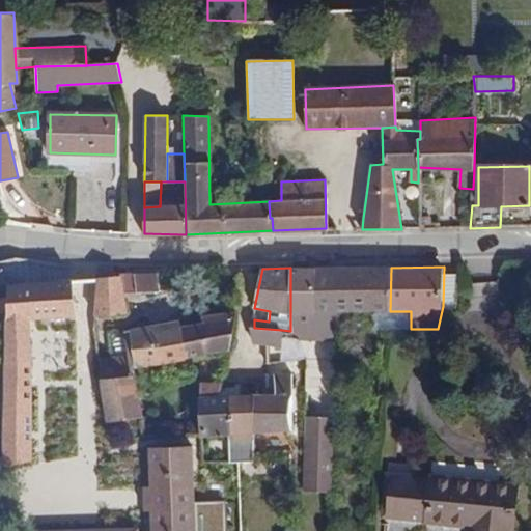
[(314,312),(315,268),(290,268),(290,331),(307,332),(307,338),(337,339),(338,312),(314,312)]
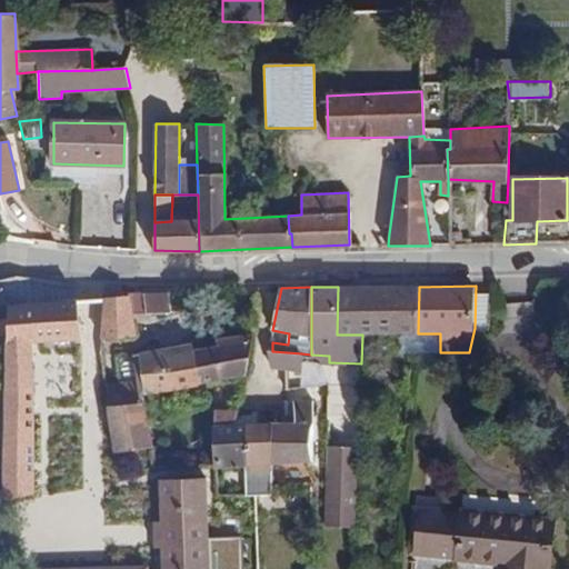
[(418,333),(419,287),(338,287),(337,335),(362,335),(418,333)]
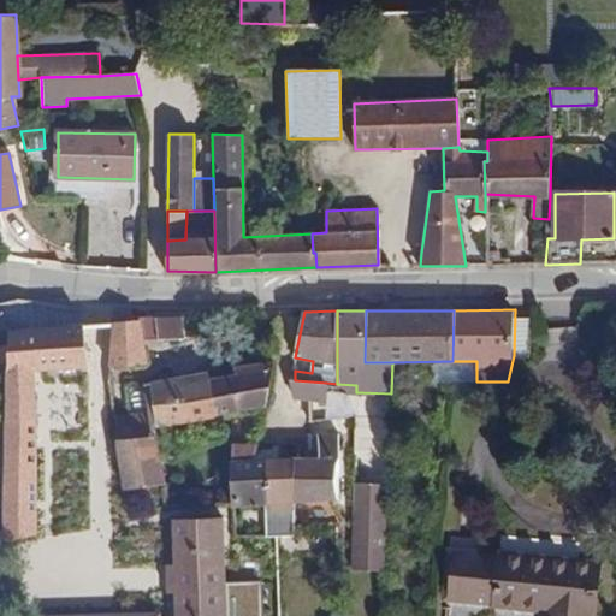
[(200,336),(200,315),(157,318),(159,338),(164,338),(200,336)]
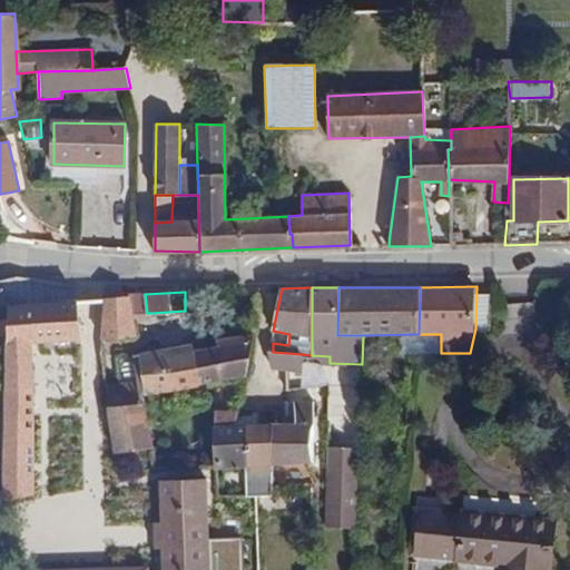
[(147,313),(145,294),(104,296),(100,341),(137,336),(136,324),(135,314),(147,313)]
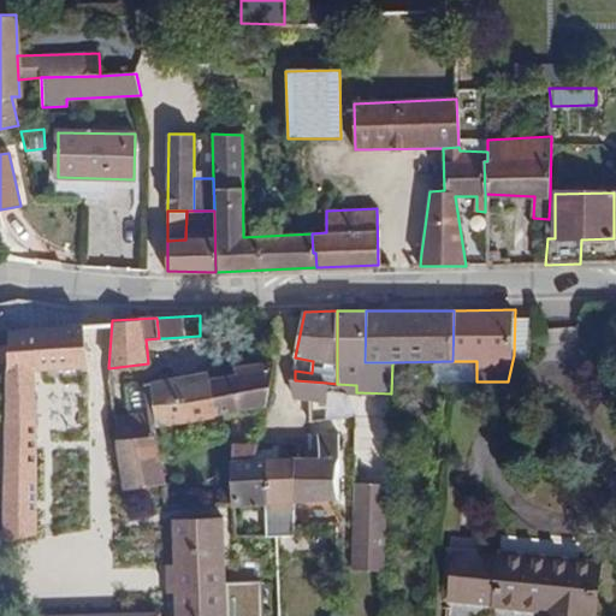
[(89,367),(84,323),(7,329),(7,343),(7,360),(4,539),(39,533),(37,424),(35,371),(89,367)]
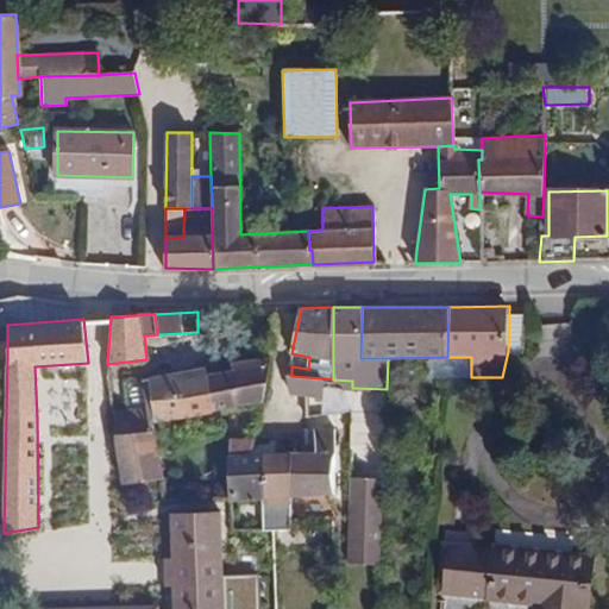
[(163,345),(162,334),(157,334),(144,336),(145,346),(163,345)]
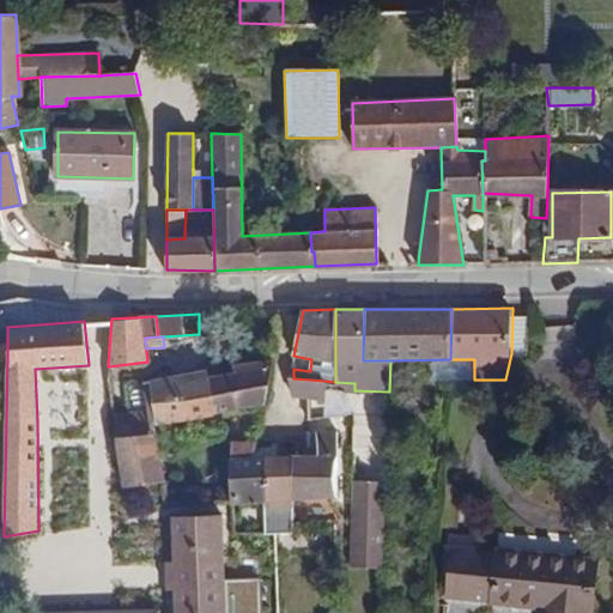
[(265,405),(274,358),(234,364),(235,372),(210,376),(216,414),(231,411),(265,405)]
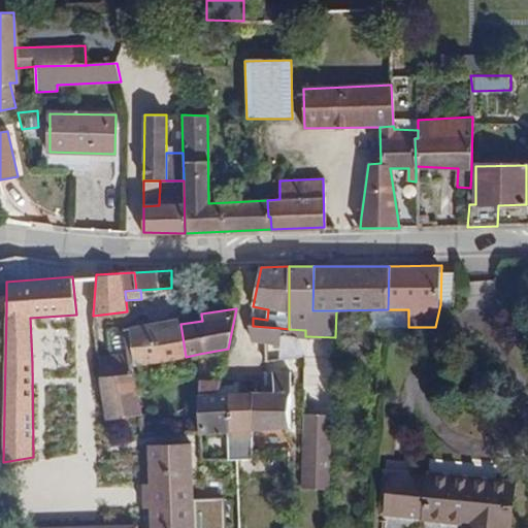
[(186,357),(180,324),(159,328),(158,322),(124,328),(129,353),(99,357),(101,376),(136,371),(136,365),(186,357)]
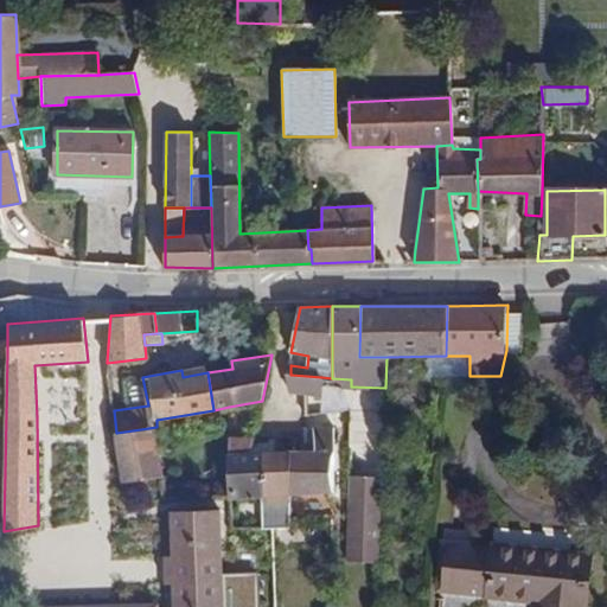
[(320,396),(321,377),(291,375),(287,375),(291,393),(320,396)]
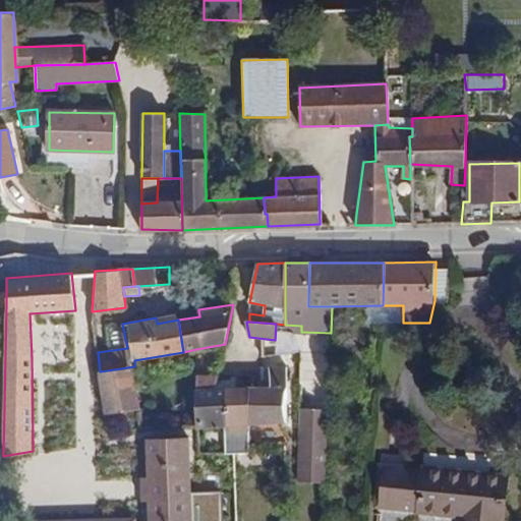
[(219,374),(225,344),(196,349),(190,374),(198,374),(219,374)]
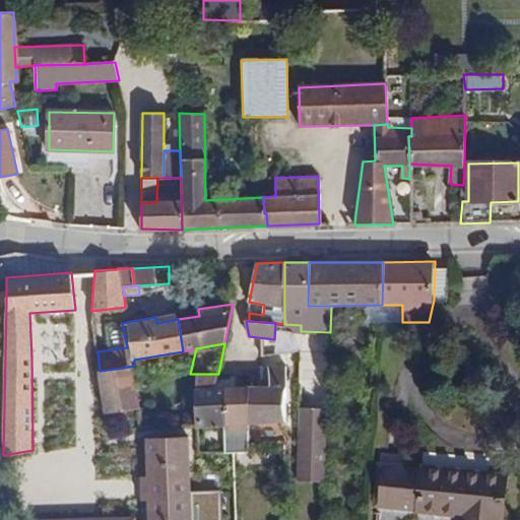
[(329,363),(330,347),(322,347),(321,363),(329,363)]
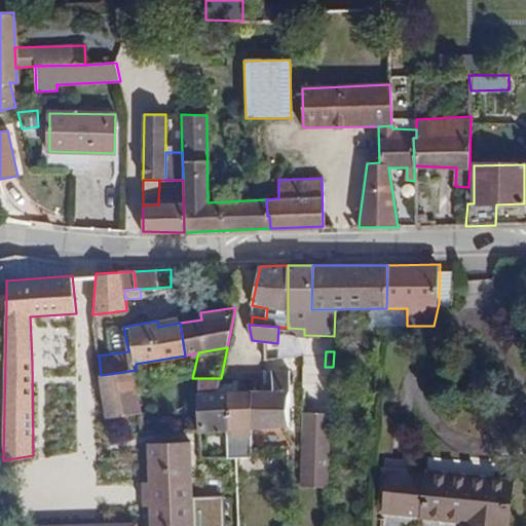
[(143,413),(136,370),(101,375),(108,418),(143,413)]
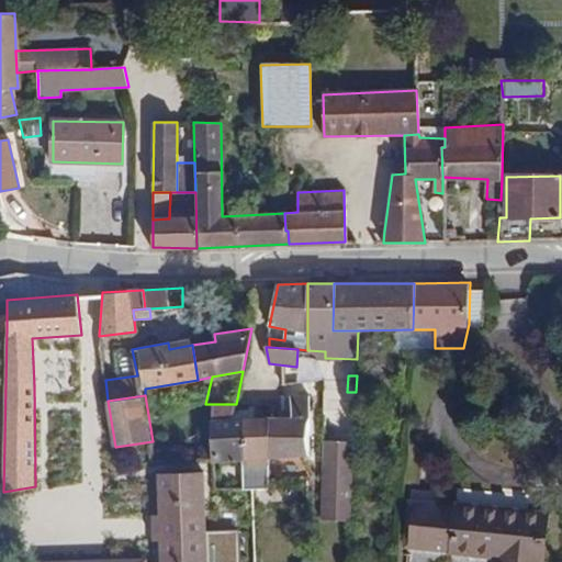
[(310,456),(310,395),(290,395),(291,411),(292,417),(279,417),(269,417),(269,458),(310,456)]
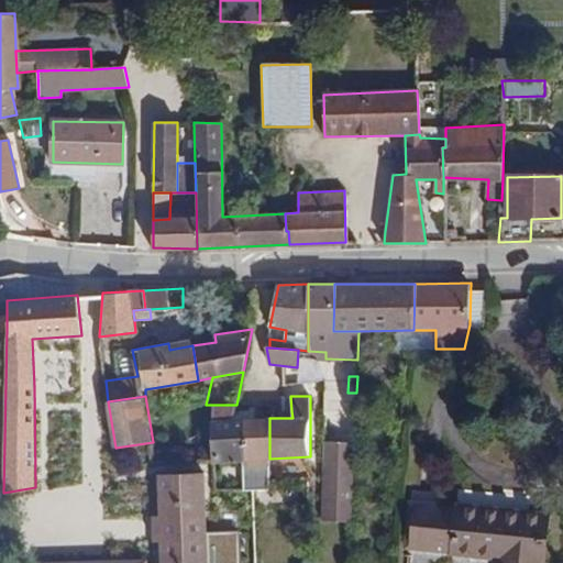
[(269,459),(269,418),(234,418),(236,405),(214,405),(212,420),(213,462),(242,460),(269,459)]
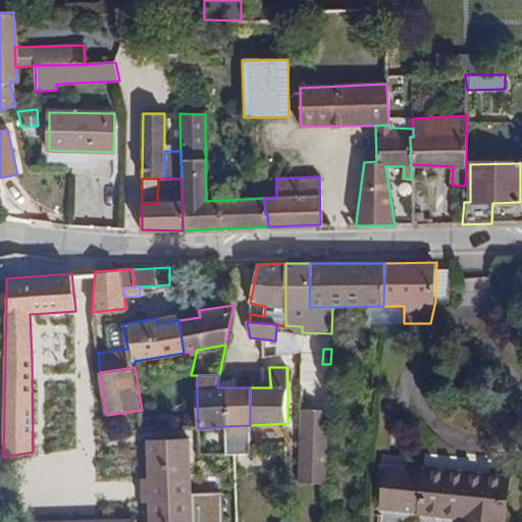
[(327,432),(328,412),(300,410),(299,431),(327,432)]
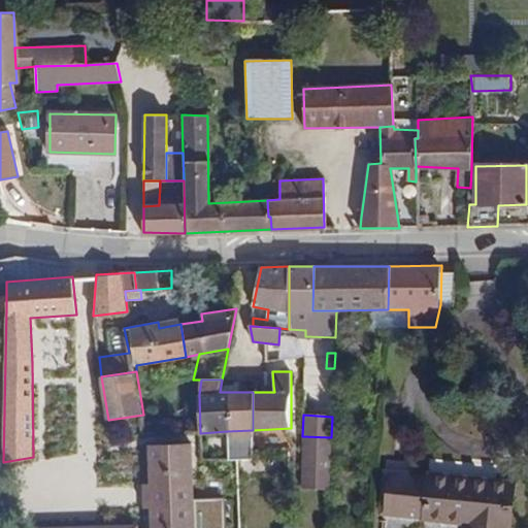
[(253,459),(253,430),(227,431),(228,459),(253,459)]
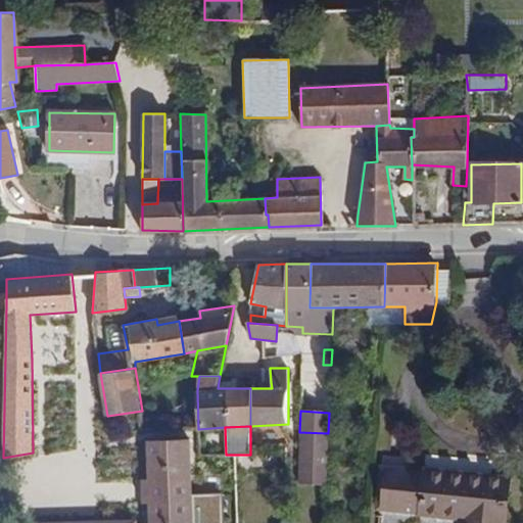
[(327,484),(328,433),(299,432),(299,483),(327,484)]
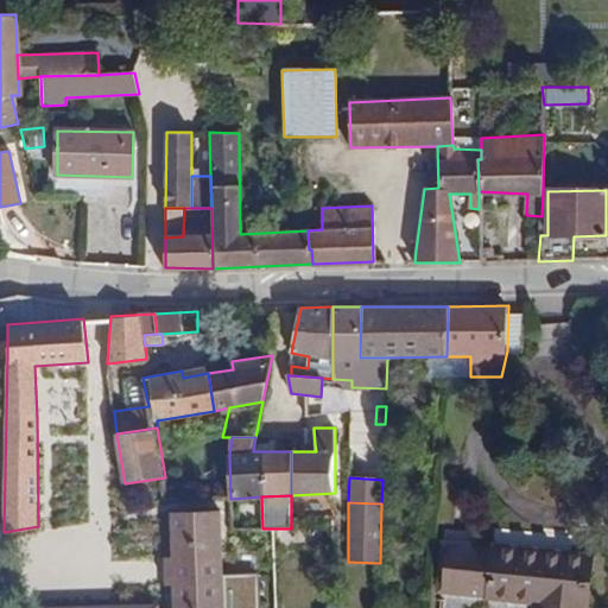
[(225,607),(222,508),(172,512),(173,557),(175,586),(176,607),(156,607),(156,606),(94,607),(225,607)]
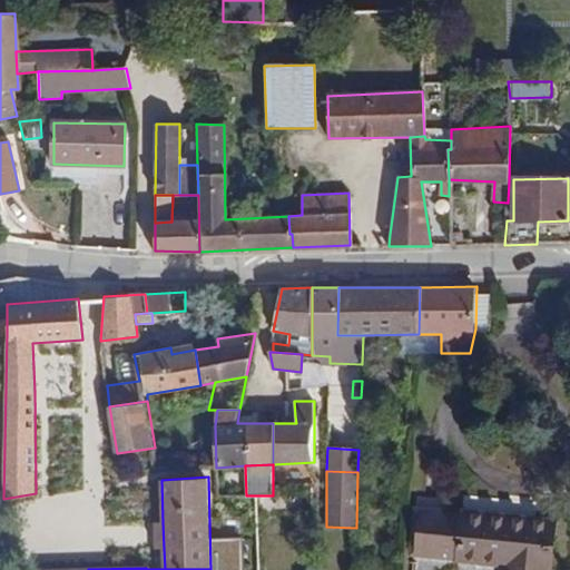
[(550,569),(556,520),(527,517),(526,523),(512,522),(513,516),(467,511),(448,499),(423,497),(422,508),(416,508),(415,530),(420,532),(419,554),(459,558),(459,559),(507,564),(505,569),(550,569)]
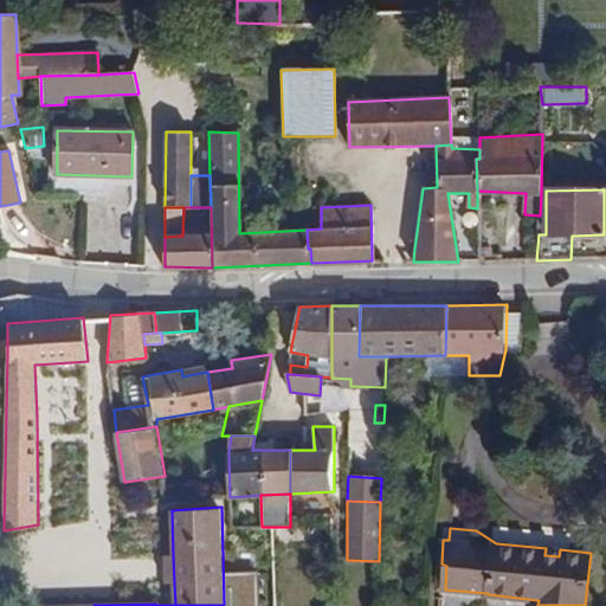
[(173,555),(163,555),(165,584),(174,584),(173,555)]
